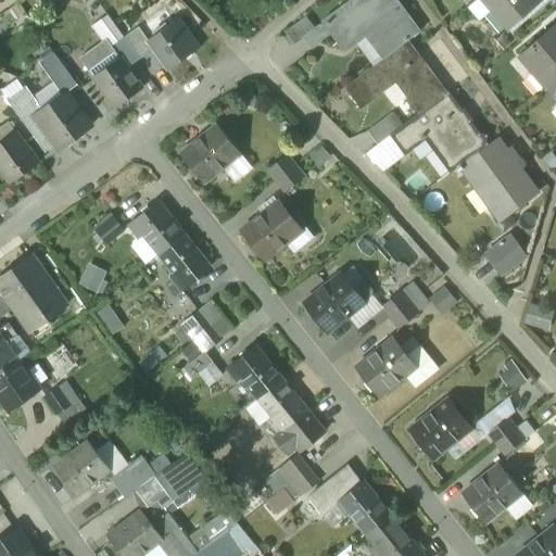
[(366,27),(387,55),(402,45),(408,40),(419,33),(396,2),(384,12),(379,4),(382,1),(381,0),(352,0),(323,22),(331,34),(341,46),(366,27)]
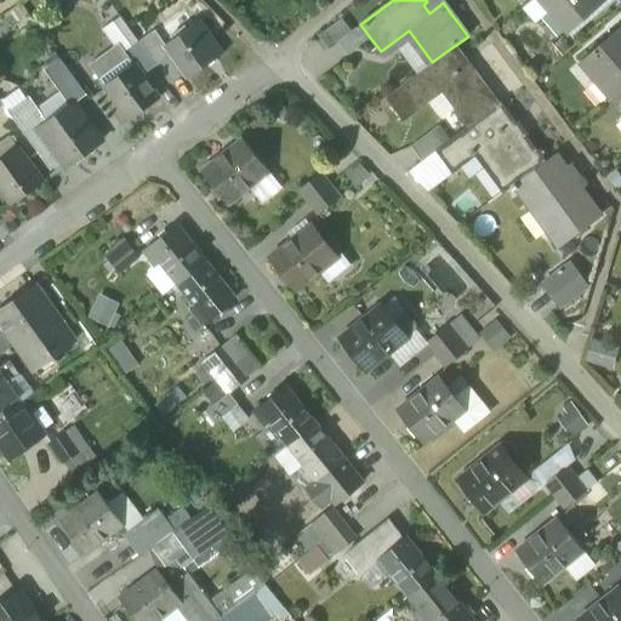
[(429,13),(443,3),(440,0),(426,0),(427,1),(423,5),(429,13)]
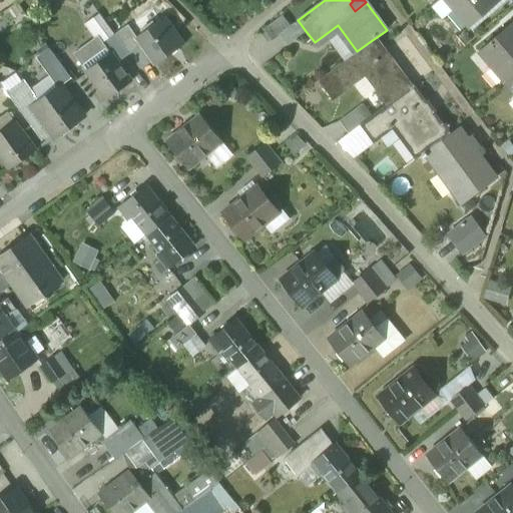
[(446,0),(469,26),(500,0),(446,0)]
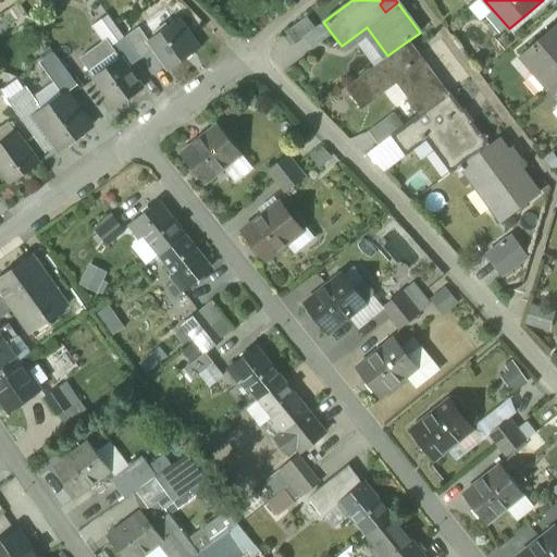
[(91,26),(102,41),(107,39),(111,46),(124,37),(108,14),(91,26)]
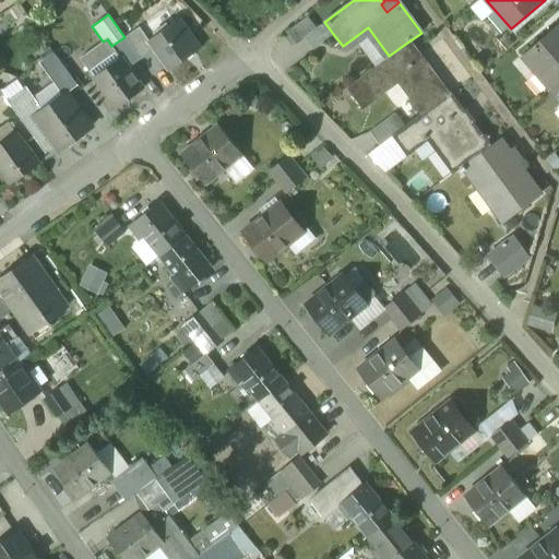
[(179,20),(174,24),(183,37),(189,34),(179,20)]
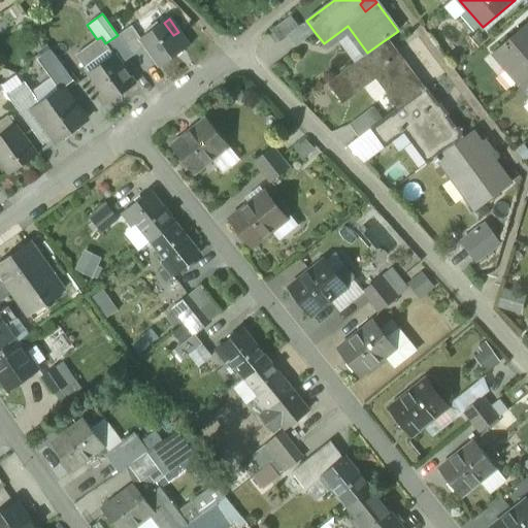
[(287,35),(295,46),(315,32),(306,21),(287,35)]
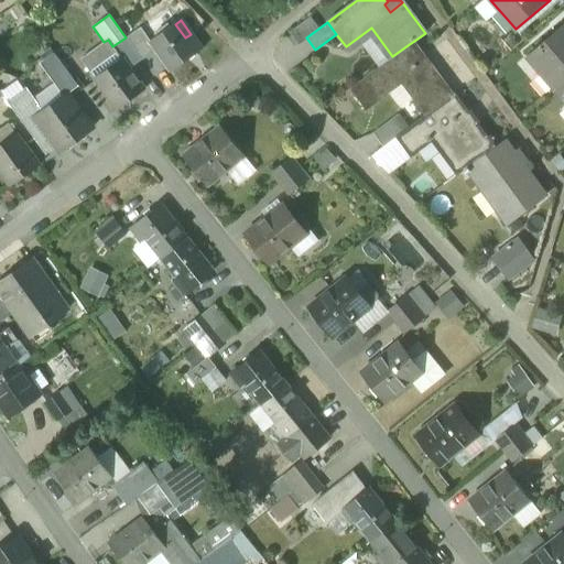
[(563,22),(525,55),(554,89),(563,80),(563,22)]
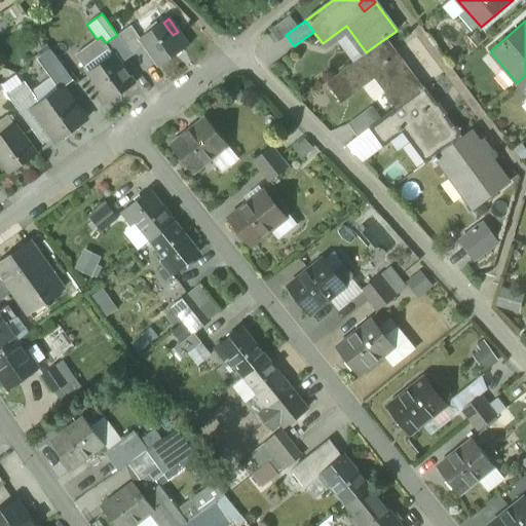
[(145,46),(159,67),(188,46),(178,32),(173,35),(163,23),(140,39),(145,46)]
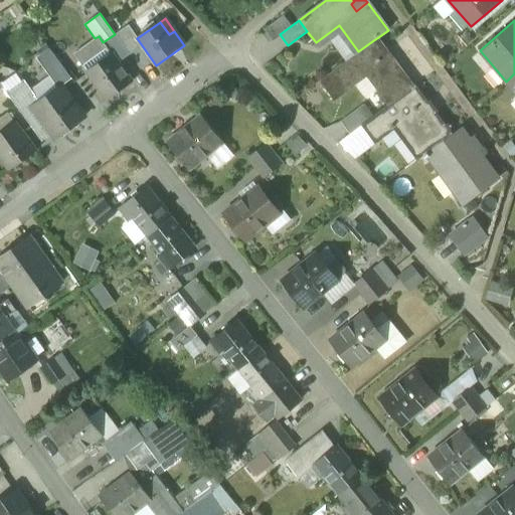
[(127,25),(115,34),(129,54),(142,45),(137,38),(127,25)]
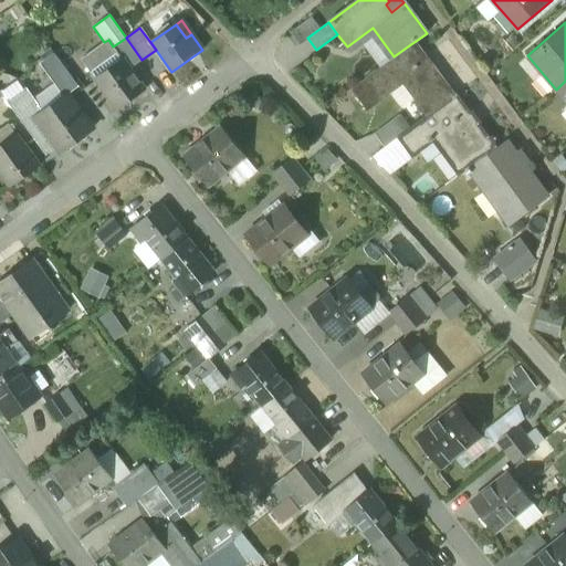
[(370,37),(389,61),(394,56),(373,28),(347,46),(350,52),(370,37)]
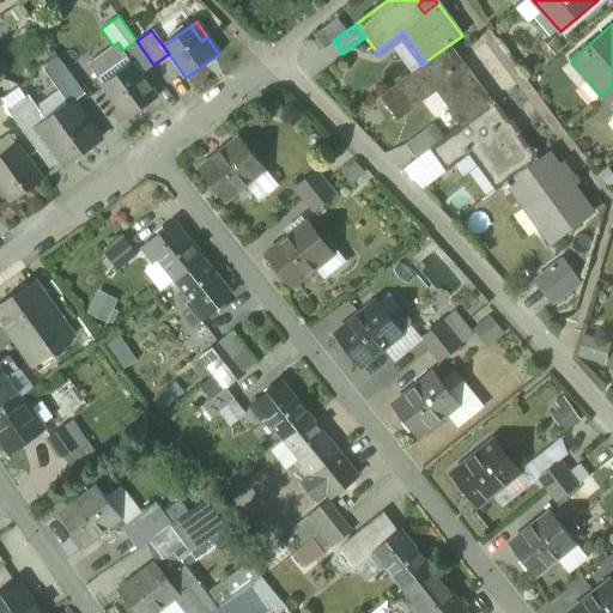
[(137,41),(122,50),(132,64),(140,74),(153,65),(137,41)]
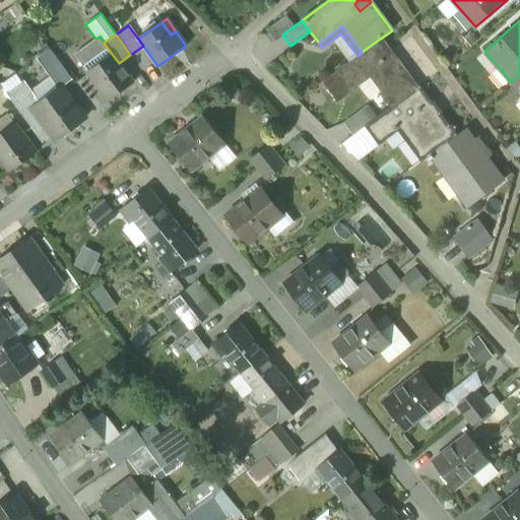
[(86,72),(112,54),(104,43),(100,37),(95,39),(74,55),(86,72)]
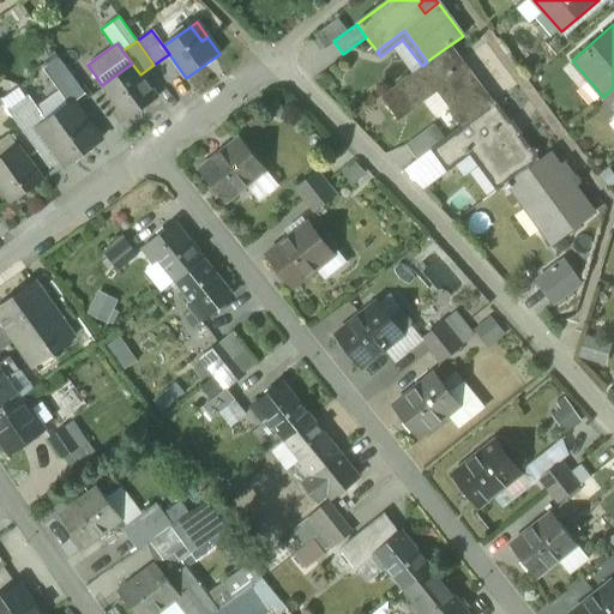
[(457,66),(463,62),(451,44),(444,49),(457,66)]
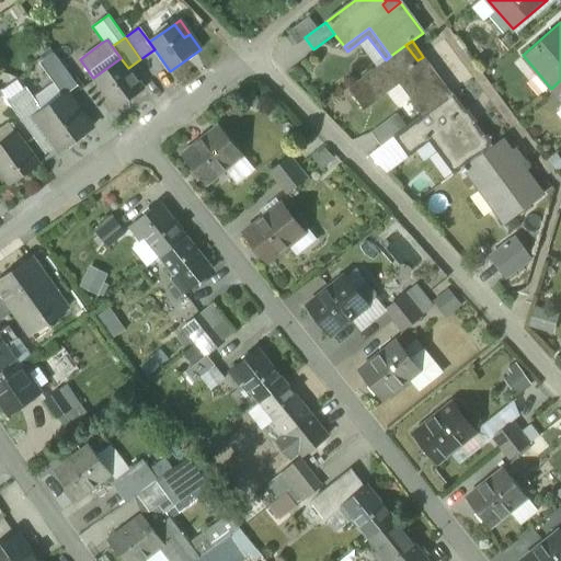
[(399,80),(424,113),(451,93),(423,57),(418,60),(405,45),(390,56),(386,60),(347,89),(362,109),(399,80)]
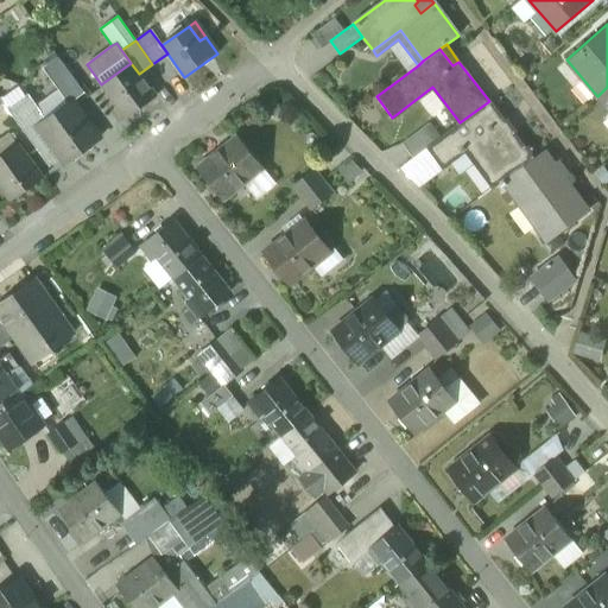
[(59,89),(70,102),(73,101),(84,93),(58,58),(44,69),(59,89)]
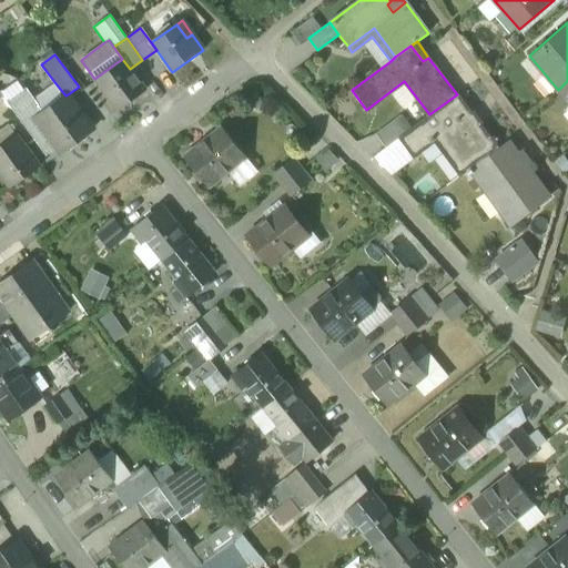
[(130,69),(122,59),(94,79),(118,110),(144,91),(130,69)]
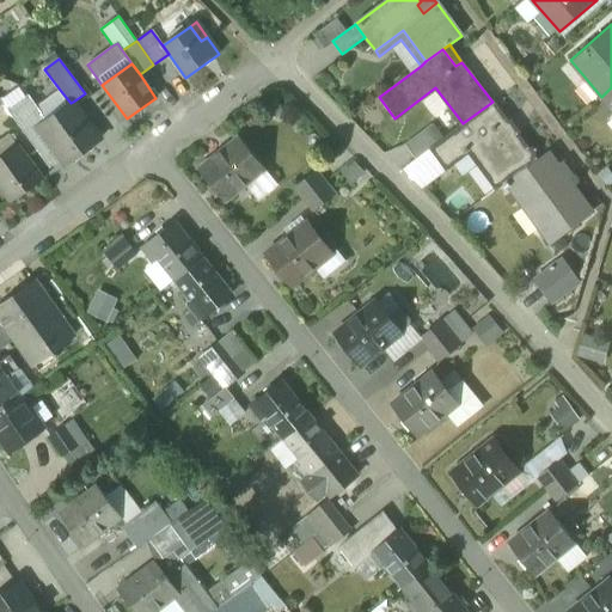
[(435,87),(395,118),(396,121),(435,91),(460,126),(463,123),(435,87)]
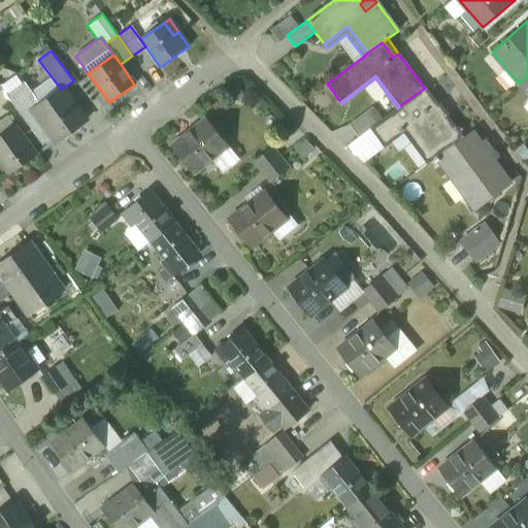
[(527,75),(519,84),(527,93),(527,75)]
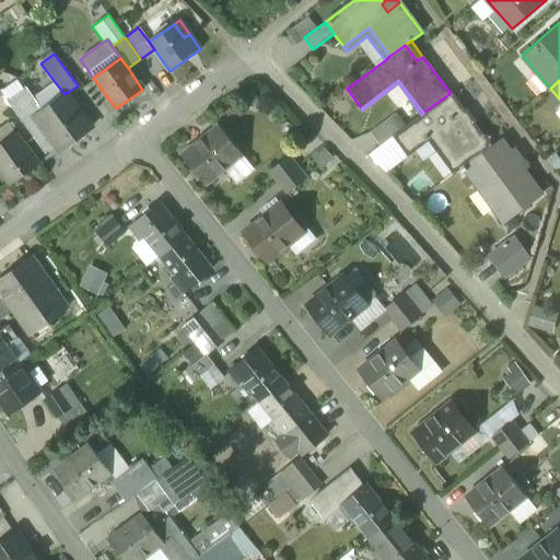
[(34,97),(39,104),(43,109),(65,94),(55,82),(34,97)]
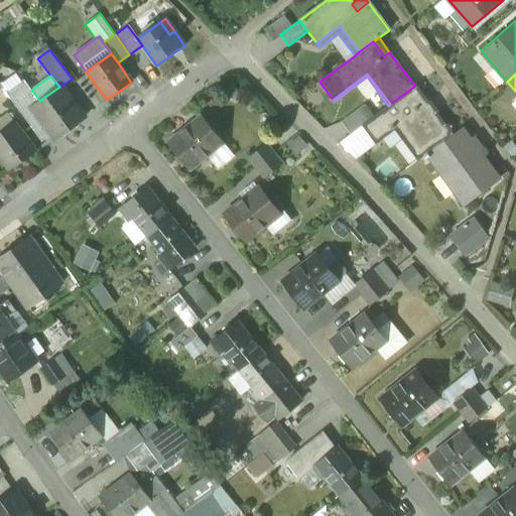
[(6,93),(41,141),(51,134),(54,138),(85,117),(61,86),(59,87),(39,101),(36,103),(32,98),(36,96),(31,90),(24,81),(6,93)]
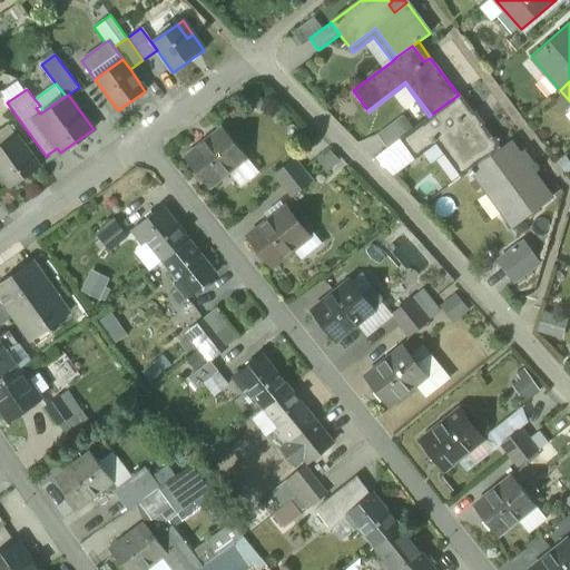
[(491,138),(459,95),(431,115),(429,117),(412,129),(400,138),(415,157),(435,141),(443,153),(448,149),(465,174),(472,169),(499,149),(497,146),(498,139),(491,138)]
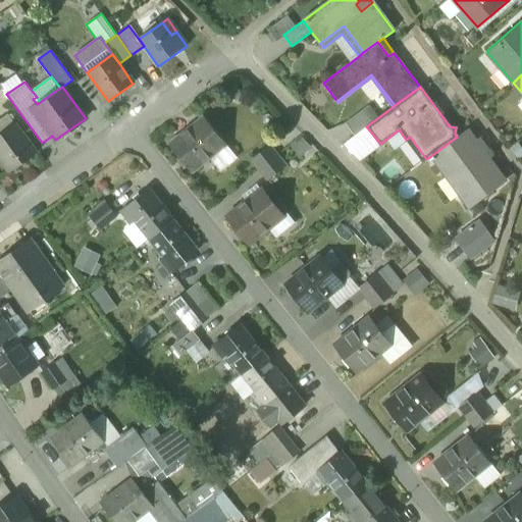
[(345,123),(354,136),(366,126),(377,118),(368,105),(345,123)]
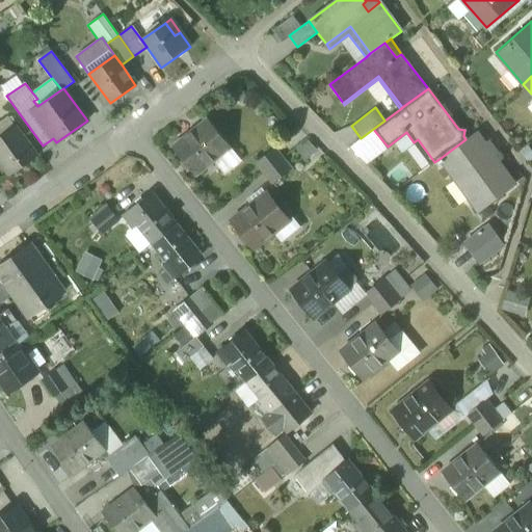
[(0,137),(16,127),(8,116),(0,122),(0,137)]
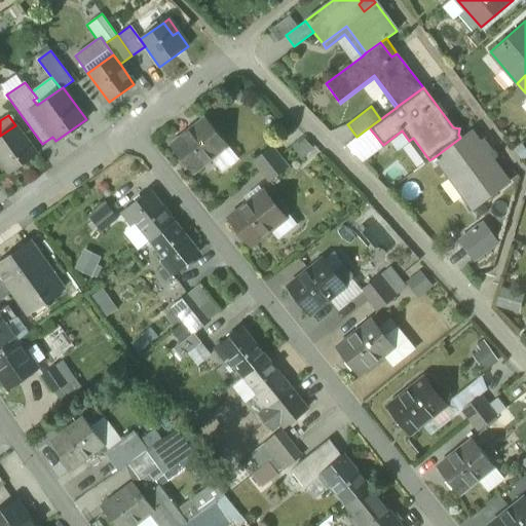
[(171,145),(192,173),(210,158),(227,144),(207,116),(171,145)]
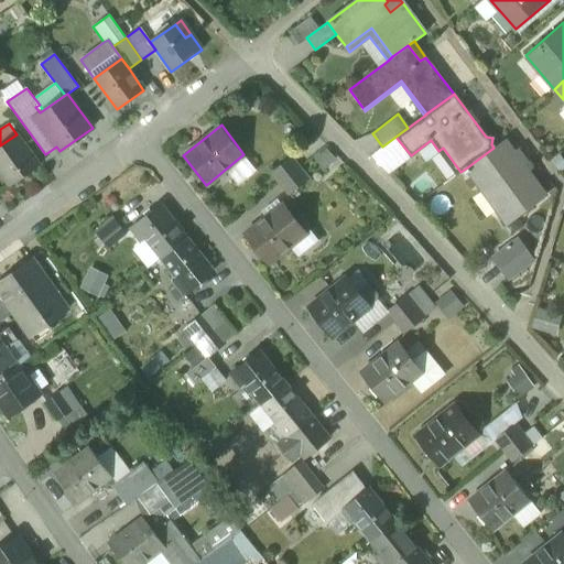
[(0,145),(0,172),(11,187),(40,166),(17,134),(0,145)]
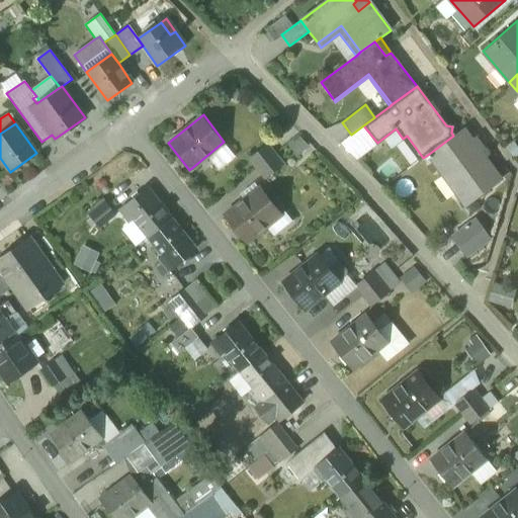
[(355,159),(377,143),(363,125),(351,135),(340,143),(355,159)]
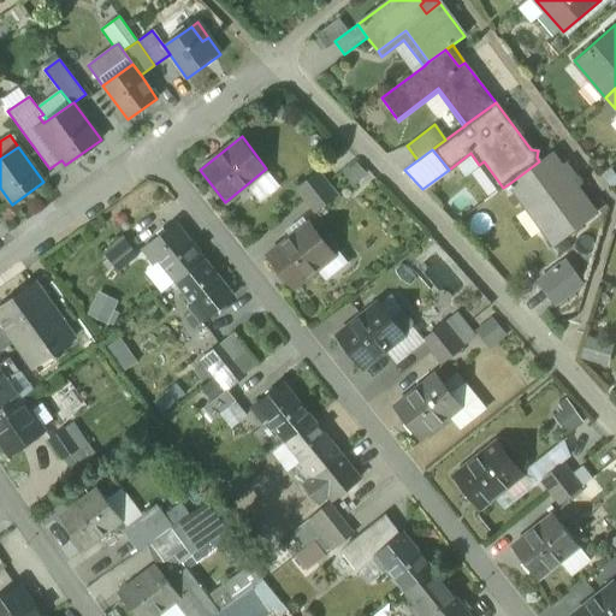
[(550,153),(539,161),(510,183),(528,208),(535,203),(550,221),(542,227),(554,243),(594,213),(550,153)]
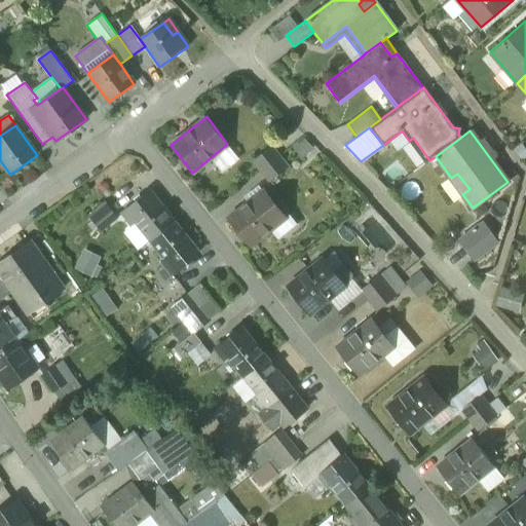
[(413,138),(409,141),(426,163),(429,160),(413,138)]
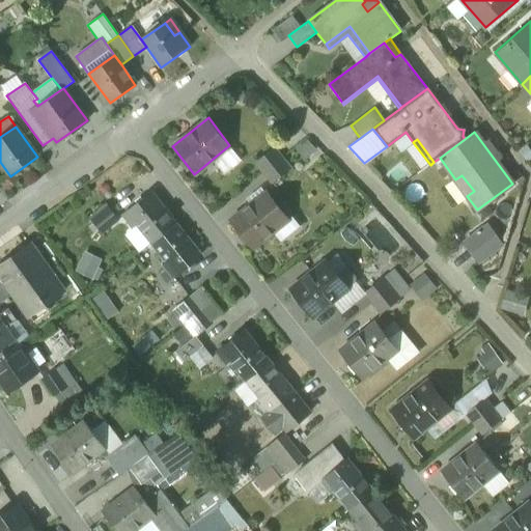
[(242,160),(229,145),(212,160),(224,174),(242,160)]
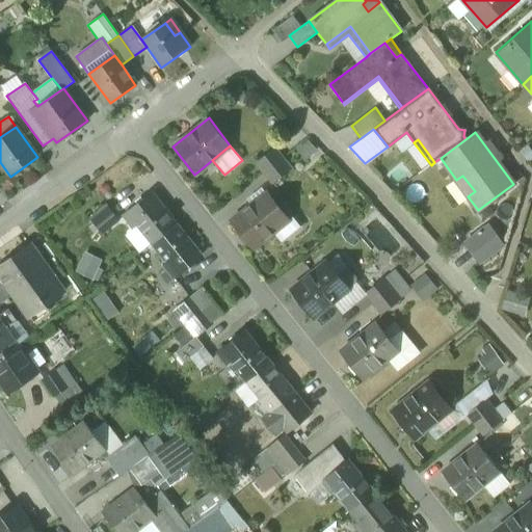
[(256,162),(264,174),(283,158),(274,148),(256,162)]
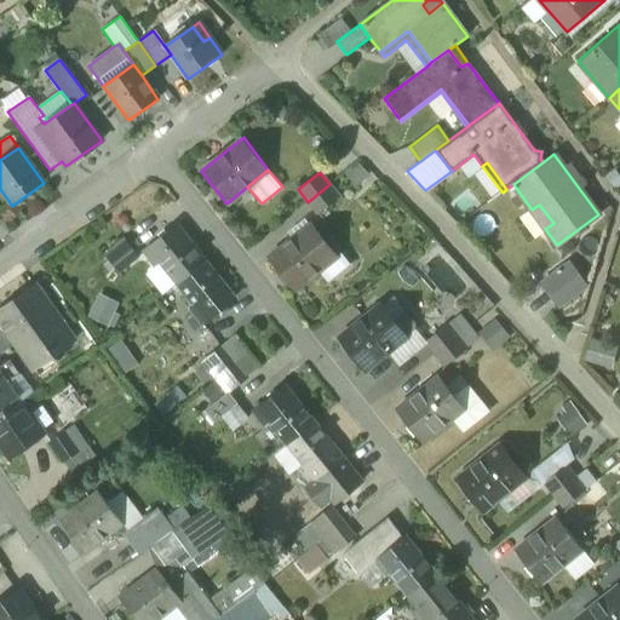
[(340,199),(329,184),(308,202),(319,217),(340,199)]
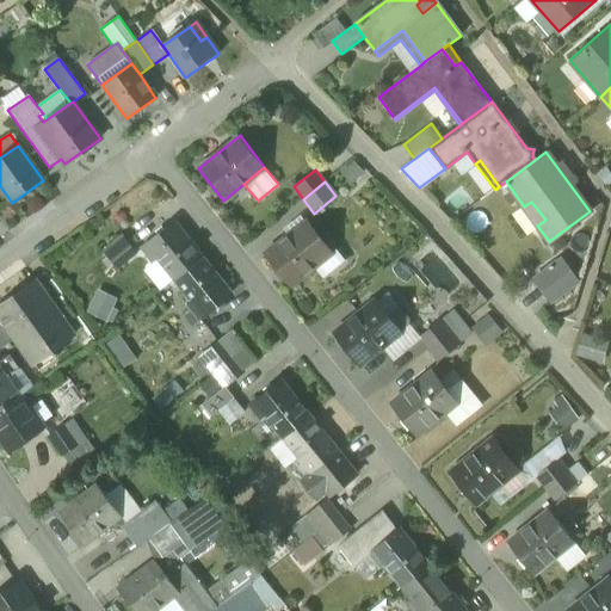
[(265,253),(290,285),(313,267),(332,252),(306,220),(265,253)]
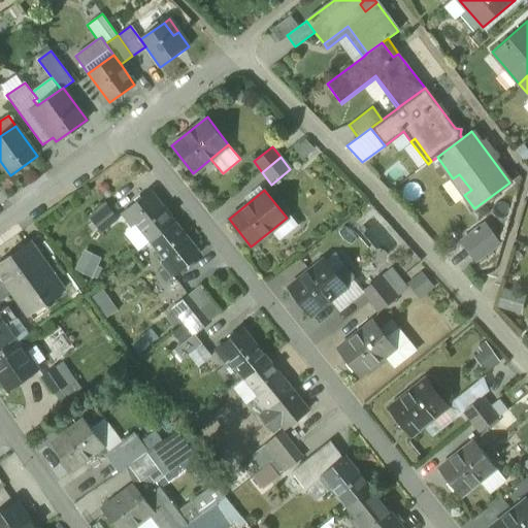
[(137,223),(152,240),(174,223),(150,192),(122,213),(132,226),(137,223)]
